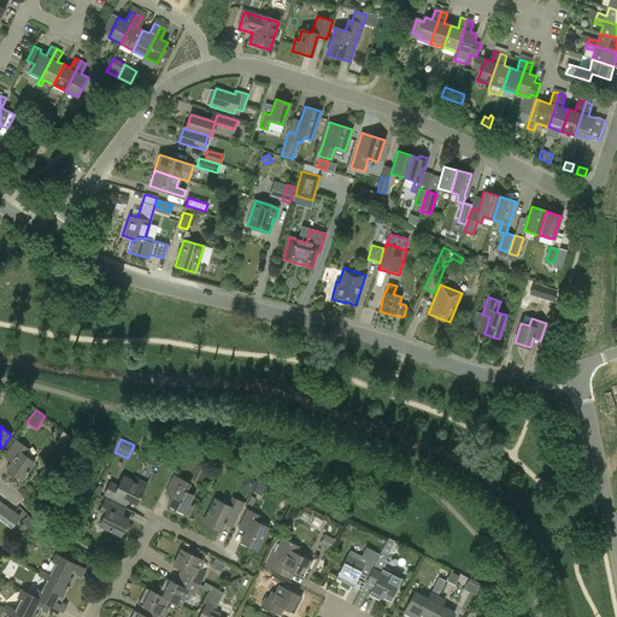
[(28,450),(16,441),(6,453),(13,459),(6,469),(22,480),(34,463),(23,454),(28,450)]
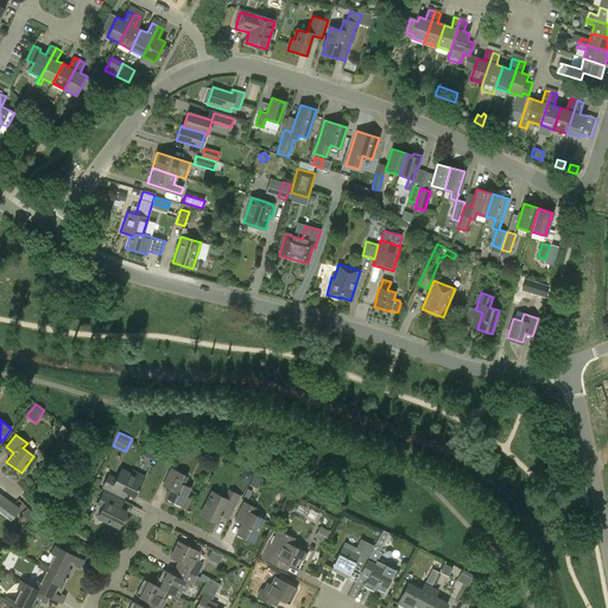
[(102,487),(116,495),(120,489),(134,496),(144,476),(131,470),(131,473),(121,468),(120,469),(115,479),(108,475),(102,487)]
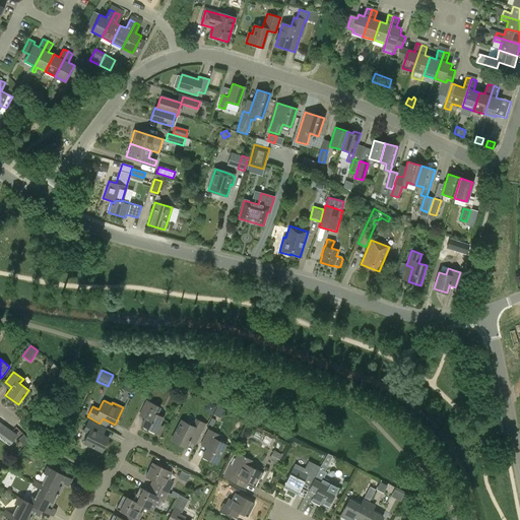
[(164,417),(164,416),(156,413),(159,407),(146,401),(139,415),(144,417),(141,425),(142,426),(142,428),(144,429),(146,430),(147,429),(158,434),(163,426),(160,425),(164,417)]
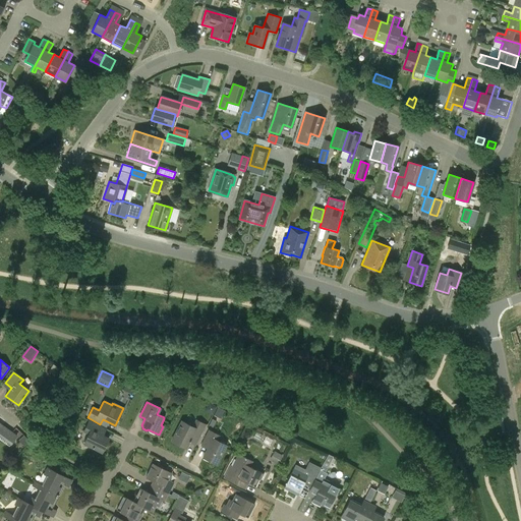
[(214,413),(221,416),(224,411),(224,410),(218,407),(217,408),(217,407),(214,413)]
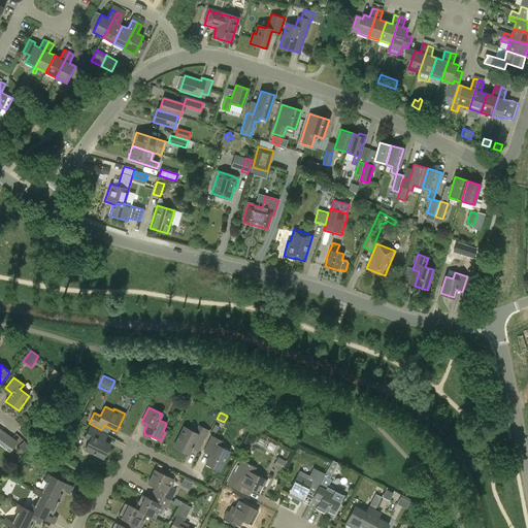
[(189,455),(192,448),(196,439),(202,442),(208,430),(199,426),(196,432),(184,426),(173,447),(189,455)]
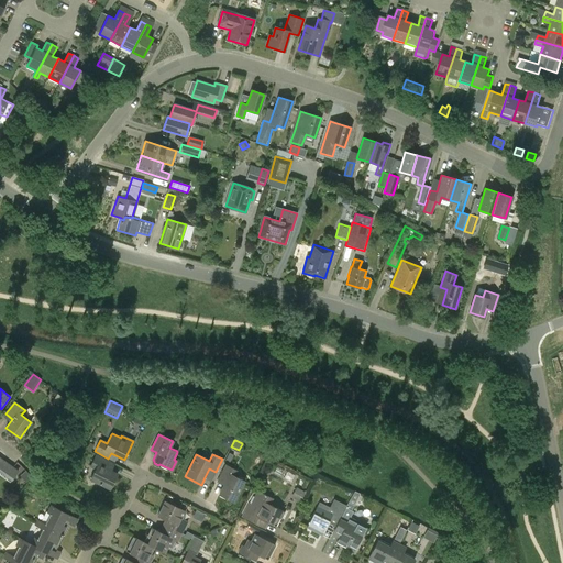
[(95,470),(90,478),(110,488),(117,474),(107,468),(110,462),(96,455),(90,466),(95,470)]
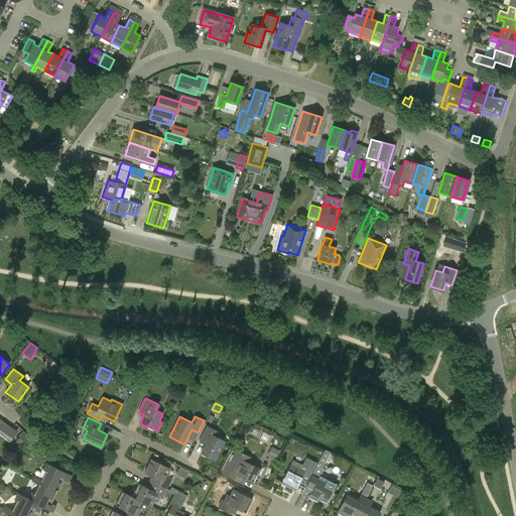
[(0,430),(12,439),(17,432),(0,419),(0,430)]
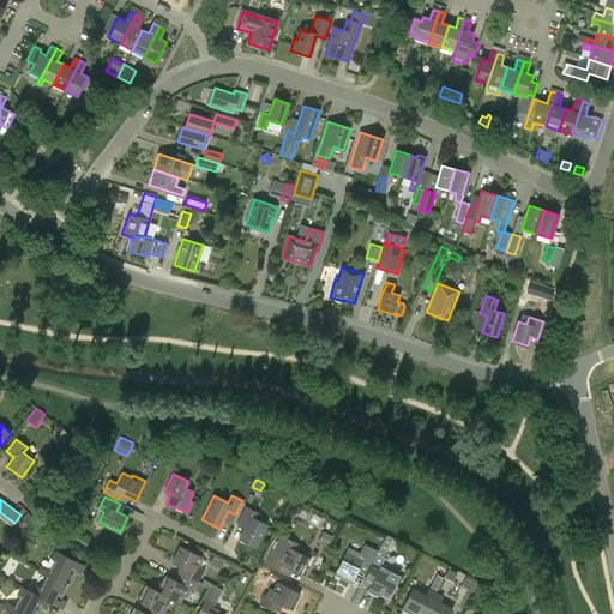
[(258,521),(260,515),(246,507),(240,518),(247,522),(245,528),(239,539),(256,547),(266,525),(258,521)]
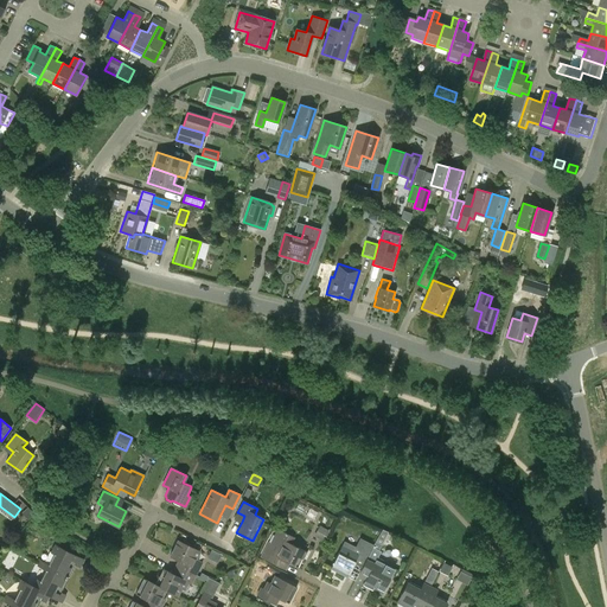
[(29,519),(34,512),(27,506),(21,512),(29,519)]
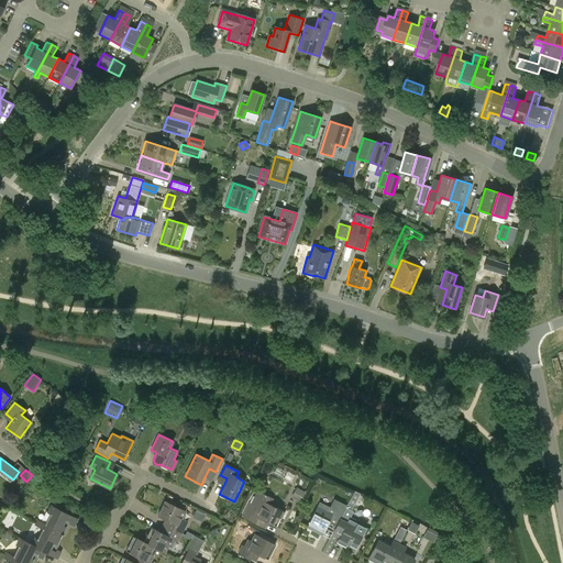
[(289,495),(299,500),(304,490),(295,486),(289,495)]
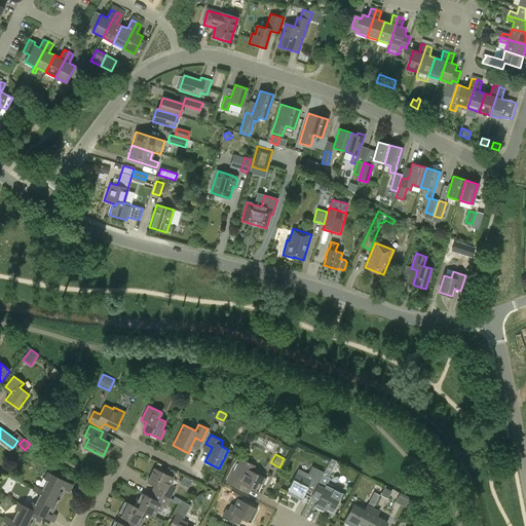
[(240,459),(231,478),(229,477),(226,483),(242,491),(246,486),(258,492),(265,479),(248,470),(250,464),(240,459)]
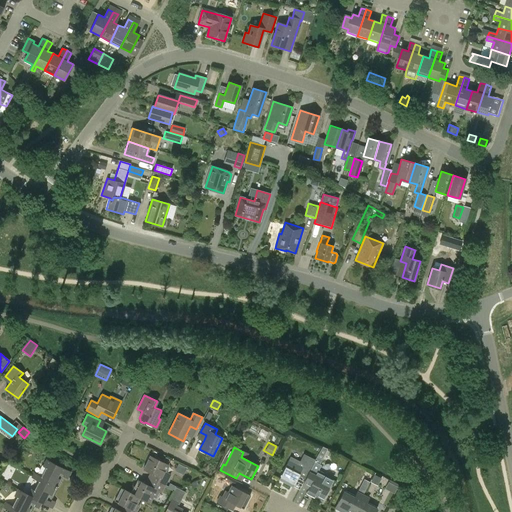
[(298,475),(305,479),(312,464),(315,460),(303,454),(299,461),(290,456),(278,479),(292,487),(298,475)]
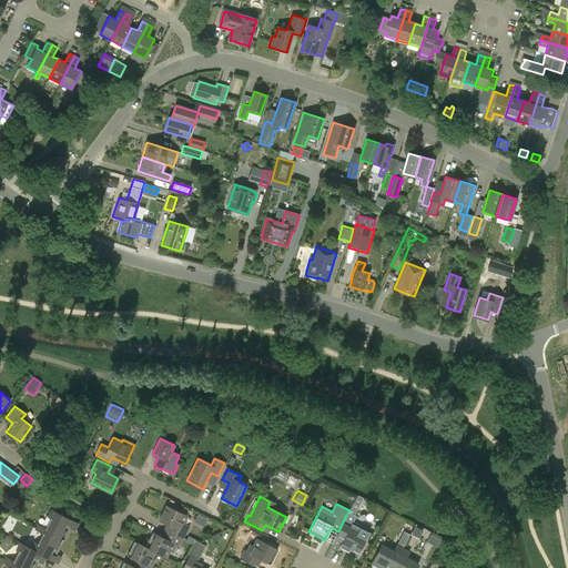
[(166,505),(159,520),(172,527),(169,533),(182,539),(184,535),(185,533),(189,526),(186,525),(183,524),(188,516),(166,505)]
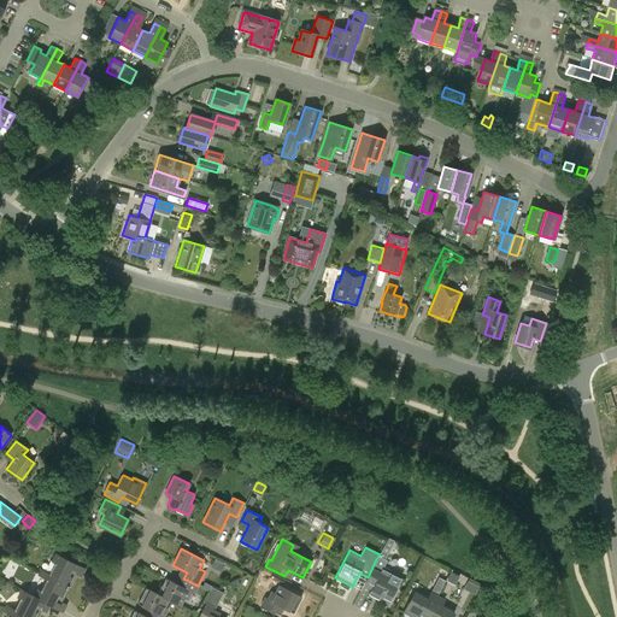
[(50,575),(48,577),(66,587),(75,573),(76,574),(80,566),(57,554),(53,562),(56,563),(50,575)]
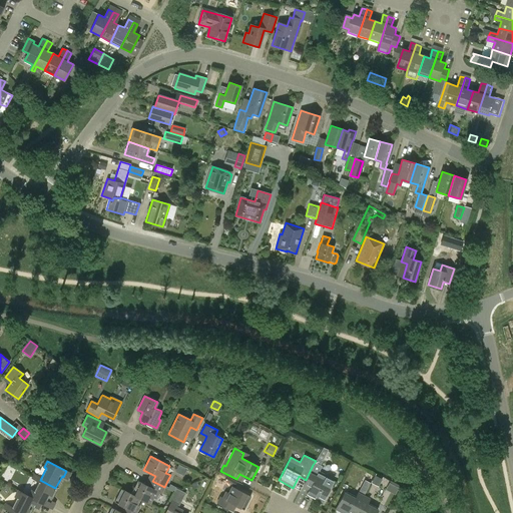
[(322,464),(316,461),(313,465),(306,480),(302,487),(309,491),(307,495),(323,503),(332,484),(334,481),(326,477),(318,473),(320,469),(322,464)]
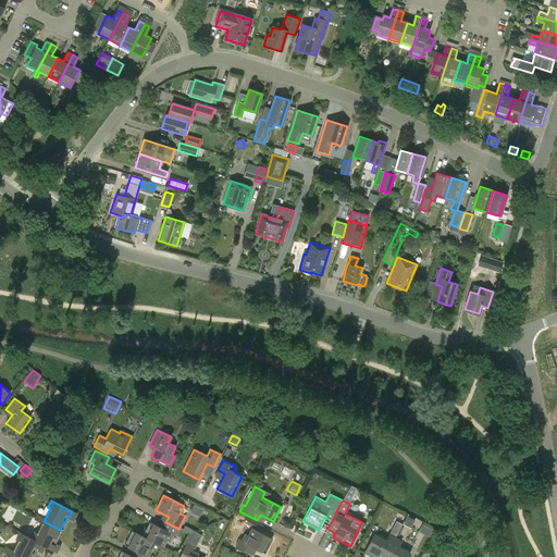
[(404,522),(411,527),(415,520),(407,517),(404,522)]
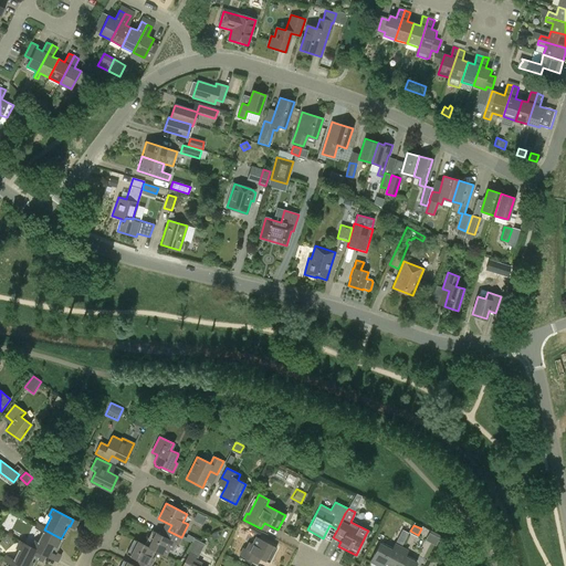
[(253,534),(259,536),(261,533),(250,526),(248,530),(253,533),(253,534)]
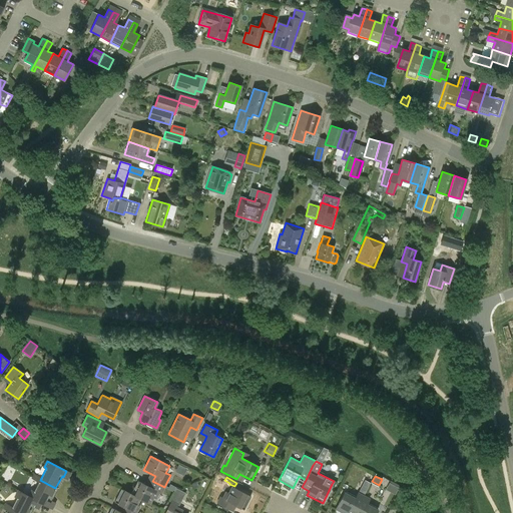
[(29,495),(28,496),(38,501),(41,503),(48,507),(51,501),(49,500),(55,488),(40,480),(39,482),(33,492),(31,491),(29,495)]
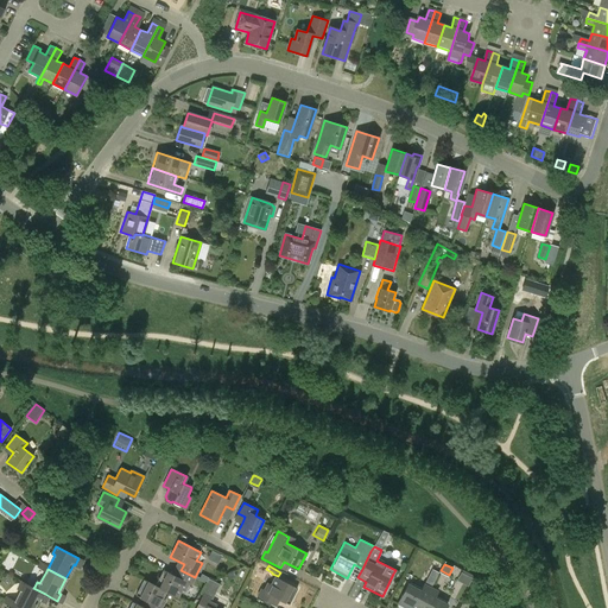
[(163,570),(156,586),(166,591),(177,597),(182,589),(184,591),(189,583),(191,584),(195,577),(181,570),(177,577),(163,570)]
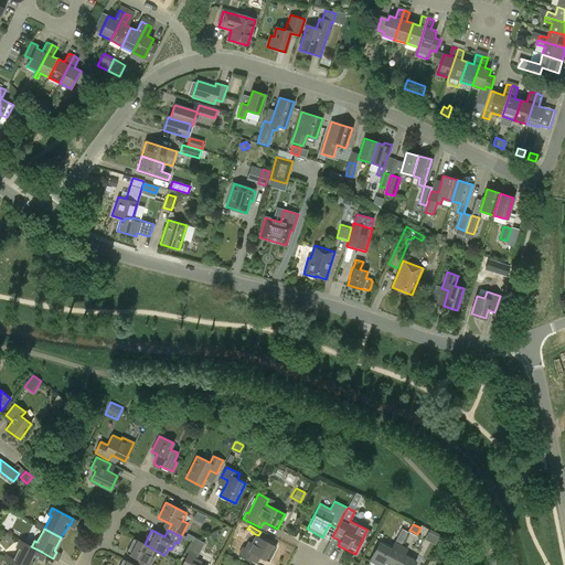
[(404,540),(407,534),(401,531),(397,536),(404,540)]
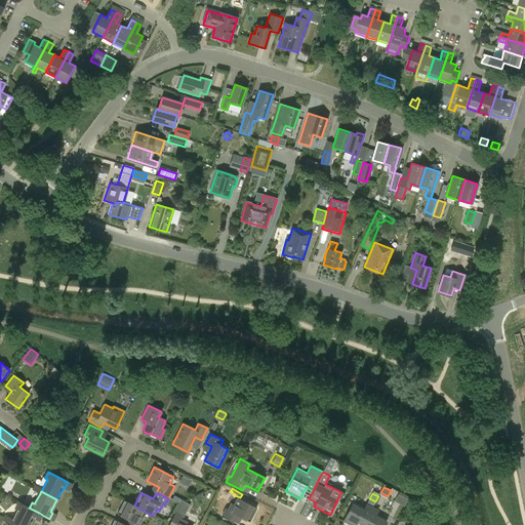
[(398,493),(394,499),(403,506),(407,498),(398,493)]
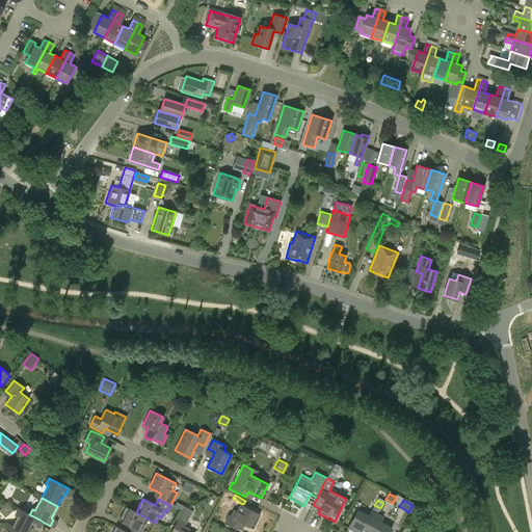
[(179,504),(174,515),(187,522),(192,509),(179,504)]
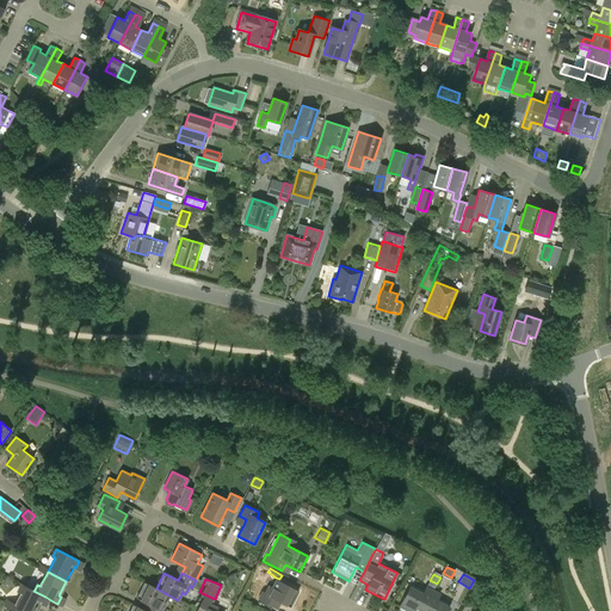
[(269,586),(265,593),(263,592),(259,599),(272,606),(276,600),(290,608),(298,592),(276,580),(272,588),(269,586)]
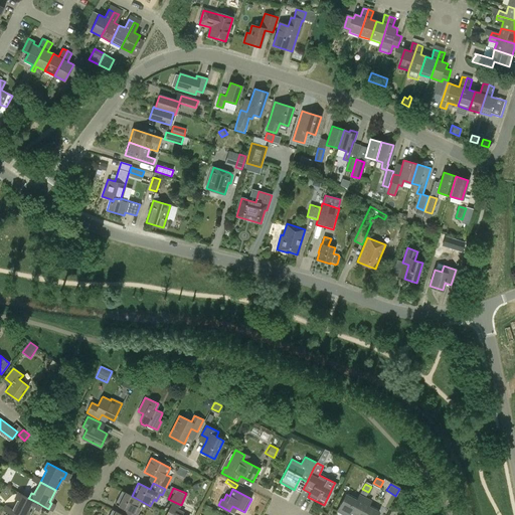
[(11,510),(11,512),(17,514),(29,514),(33,508),(34,509),(38,503),(28,498),(29,497),(17,491),(14,498),(15,499),(17,500),(11,510)]
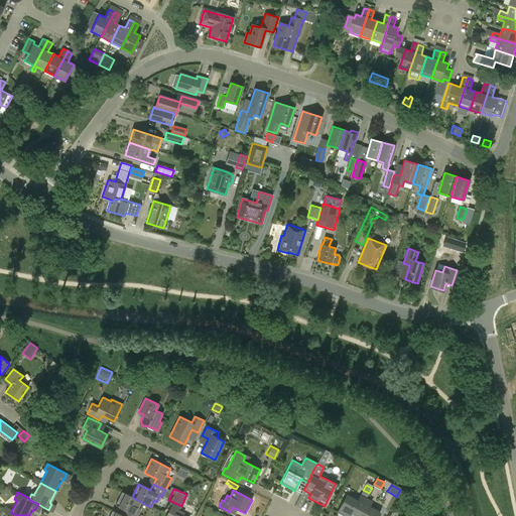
[(122,492),(115,505),(127,511),(124,515),(138,515),(137,515),(140,509),(137,508),(141,502),(132,497),(122,492)]
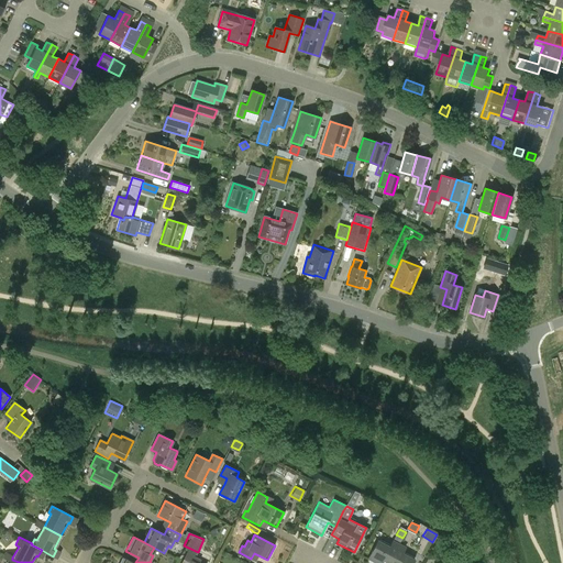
[(388,562),(399,544),(393,541),(389,548),(377,541),(367,559),(368,560),(368,562),(367,562),(374,562),(375,562),(381,562),(383,560),(388,562)]
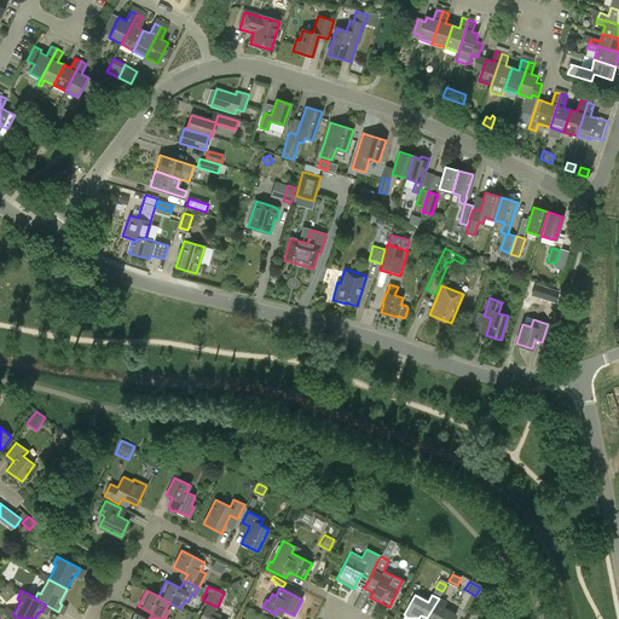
[(445,602),(439,599),(427,618),(453,618),(456,615),(443,608),(445,602)]
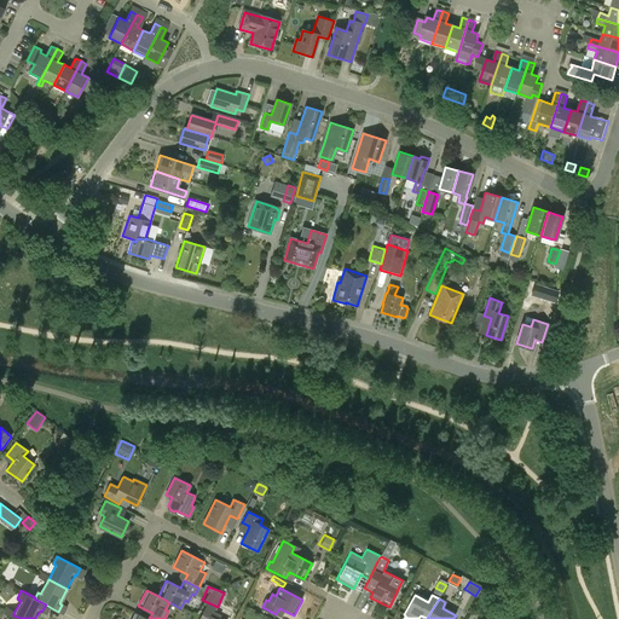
[(220,615),(212,612),(213,609),(207,606),(198,618),(218,618),(220,615)]
